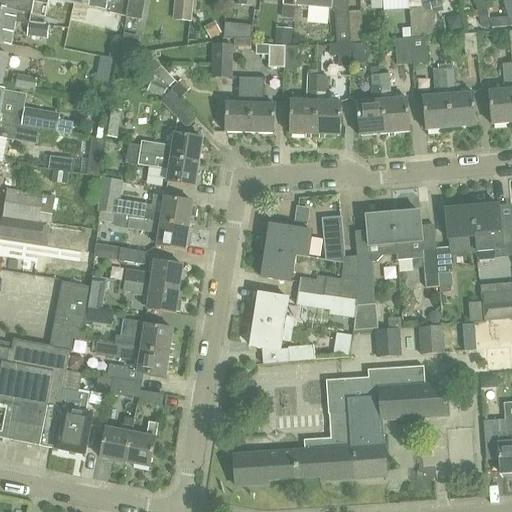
[(0,0),(0,8),(30,13),(29,21),(44,23),(47,7),(125,27),(126,18),(106,13),(62,0),(0,0)]
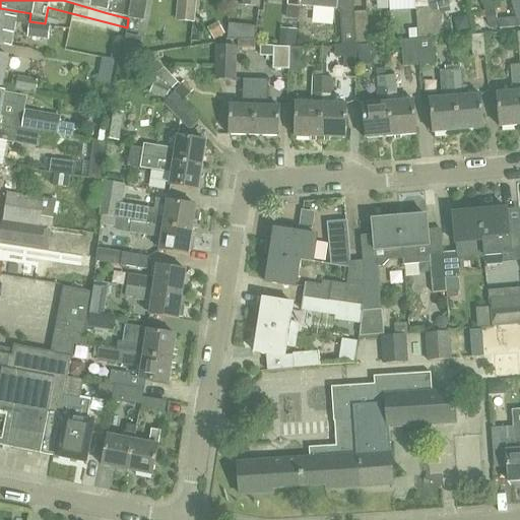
[(131,0),(63,0),(108,13),(128,18),(131,0)]
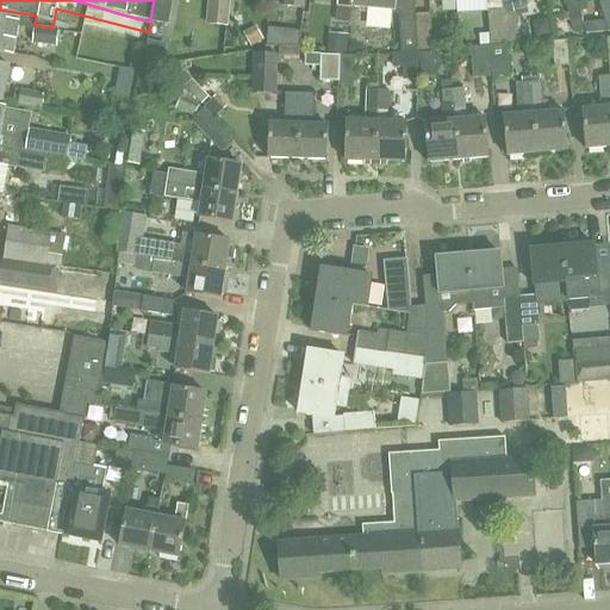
[(154,0),(150,22),(169,24),(173,0),(154,0)]
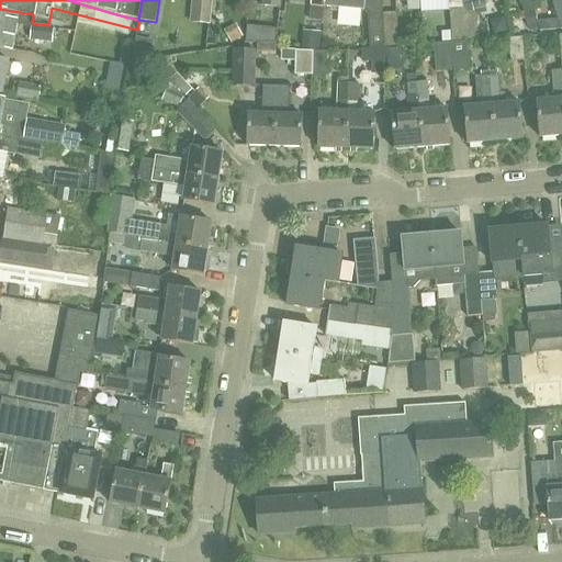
[(193,0),(191,21),(209,23),(211,0),(193,0)]
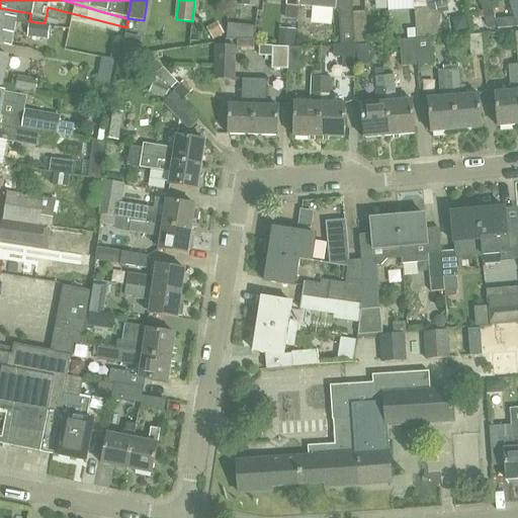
[(298,0),(286,0),(285,16),(290,16),(290,18),(297,18),(299,5),(298,0)]
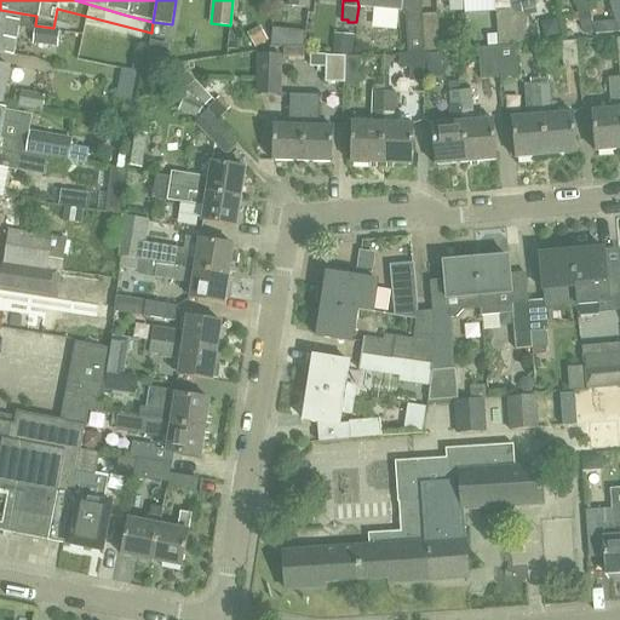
[(357,0),(359,6),(402,11),(402,0),(357,0)]
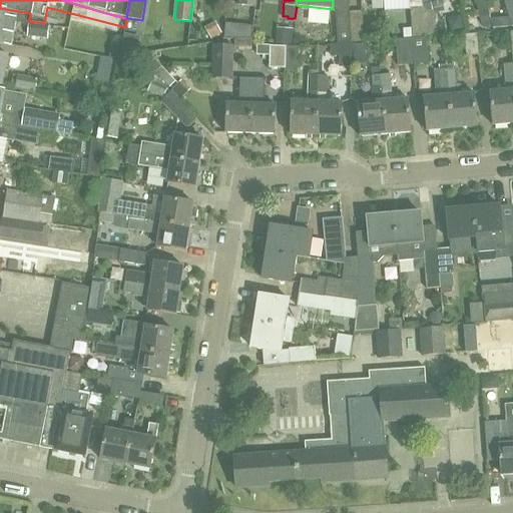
[(475,0),(478,12),(488,9),(485,0),(475,0)]
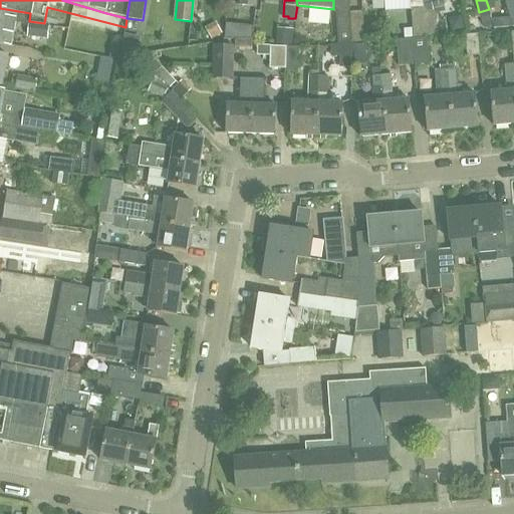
[(513,0),(504,0),(511,27),(513,27),(513,0)]
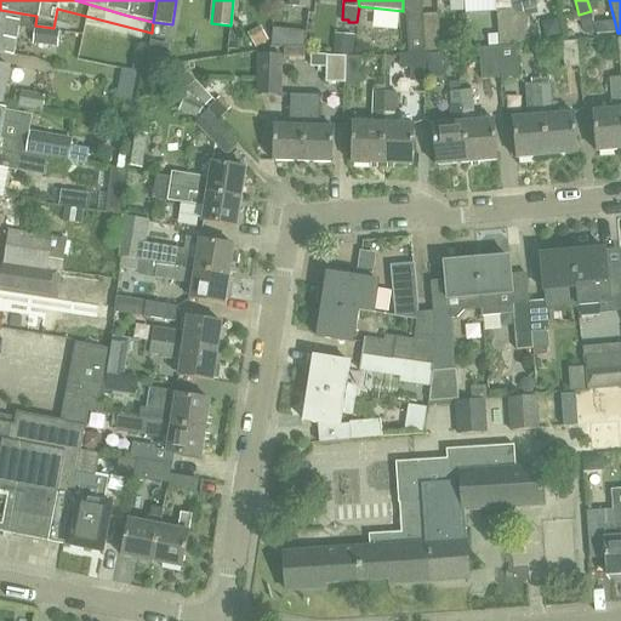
[(425,29),(423,16),(422,4),(408,5),(409,29),(412,29),(412,53),(426,52),(425,29)]
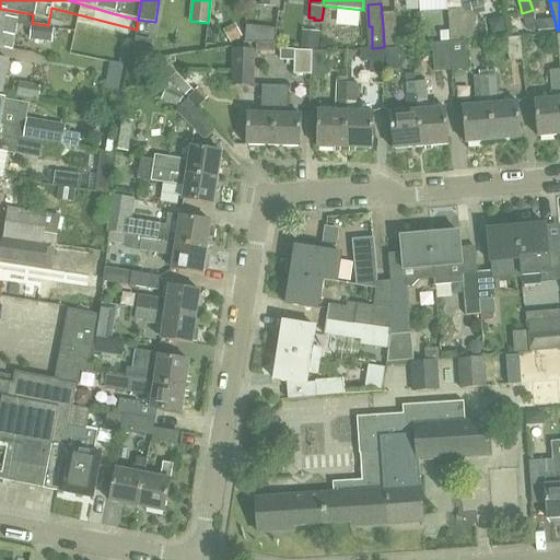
[(463,42),(465,42),(477,41),(474,7),(461,8),(463,42)]
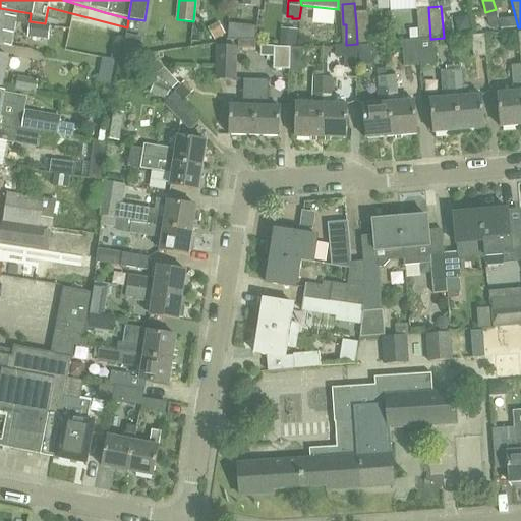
[(430,39),(428,7),(415,8),(417,29),(409,30),(410,40),(417,40),(430,39)]
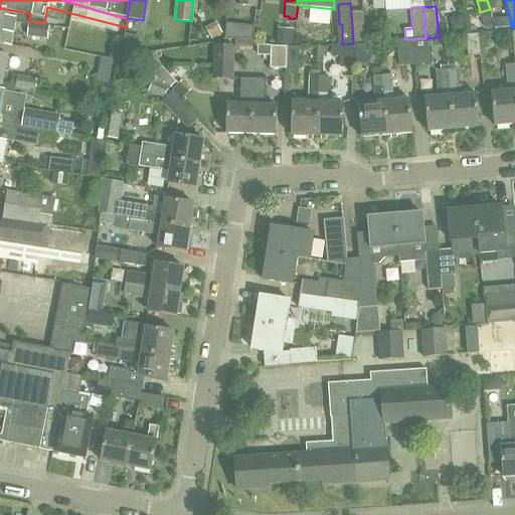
[(30,13),(0,8),(0,44),(11,46),(15,22),(29,24),(28,35),(47,36),(49,24),(44,23),(29,21),(30,13)]
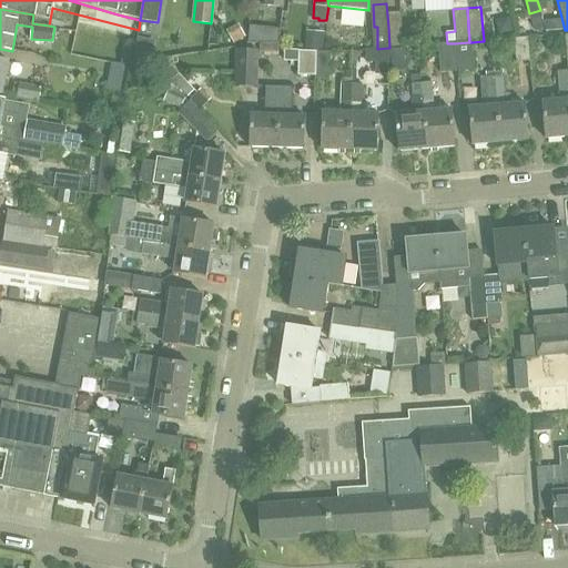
[(401,13),(387,14),(388,27),(389,48),(403,47),(401,13)]
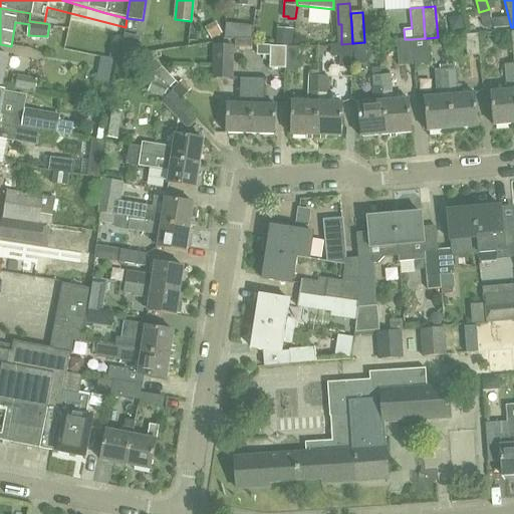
[(115,38),(122,40),(124,32),(116,31),(115,38)]
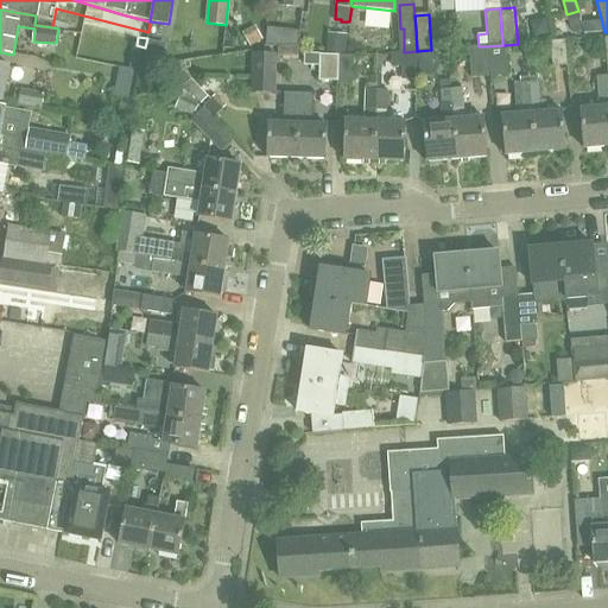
[(552,67),(568,65),(565,40),(550,42),(552,67)]
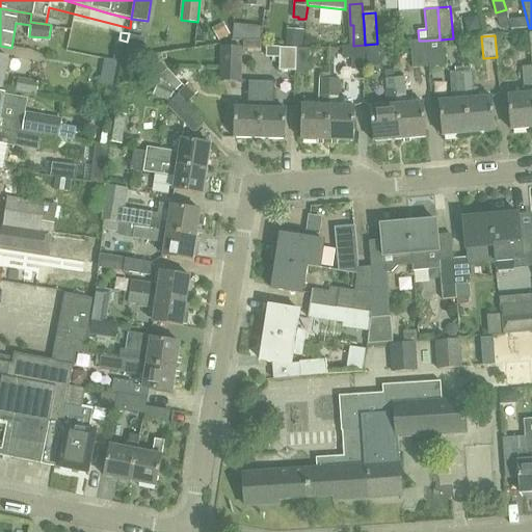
[(440,40),(426,41),(428,68),(444,67),(442,40),(440,40)]
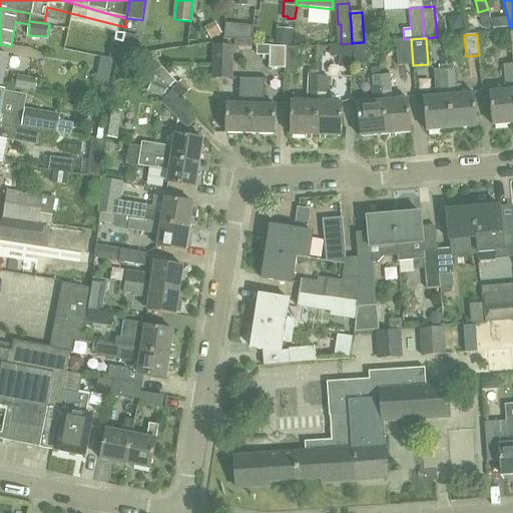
[(411,39),(404,39),(404,40),(396,41),(398,66),(413,65),(411,39)]
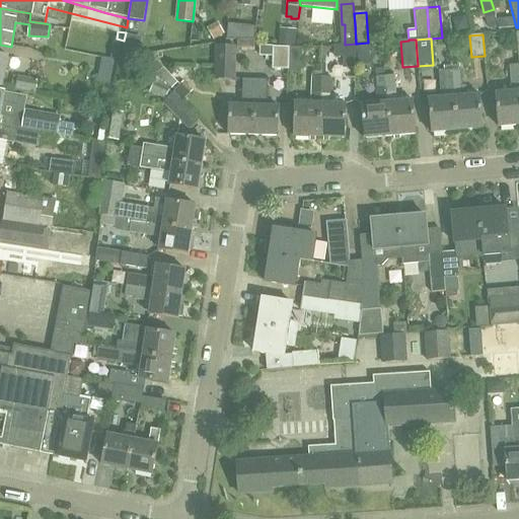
[(100,68),(119,71),(121,63),(119,62),(123,43),(114,41),(109,60),(102,58),(100,68)]
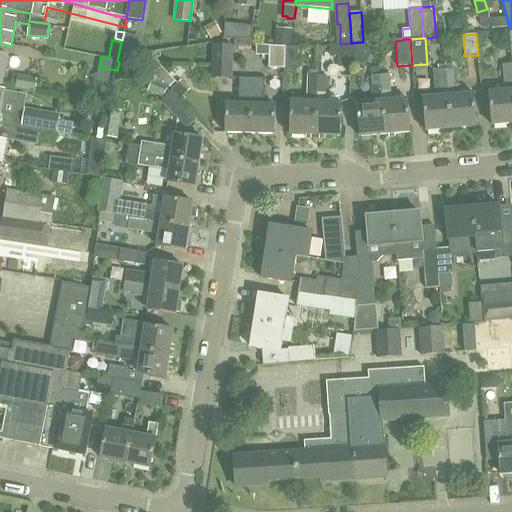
[(351,43),(340,44),(334,44),(329,45),(329,57),(338,56),(338,67),(351,67),(351,55),(353,55),(352,45),(351,43)]
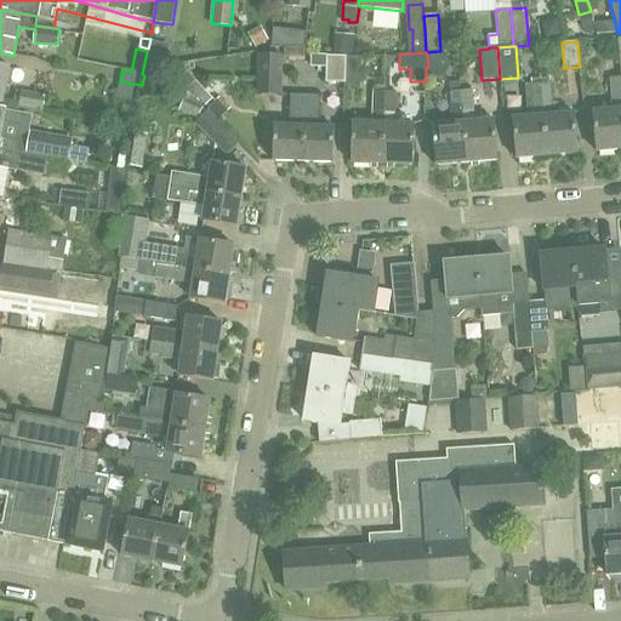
[(427,55),(428,67),(429,79),(444,79),(442,53),(427,55)]
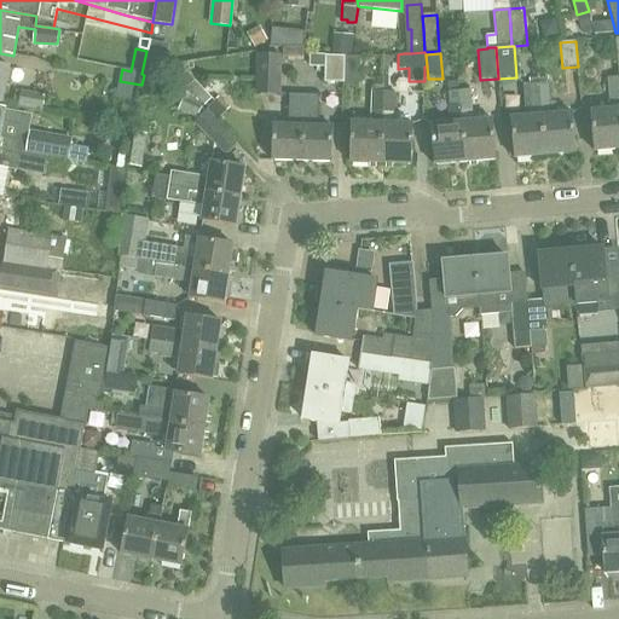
[(276,99),(277,57),(259,57),(258,99),(276,99)]
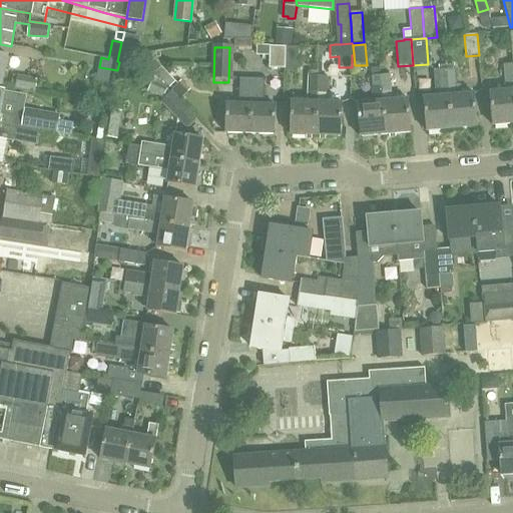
[(285,71),(286,49),(270,49),(269,70),(285,71)]
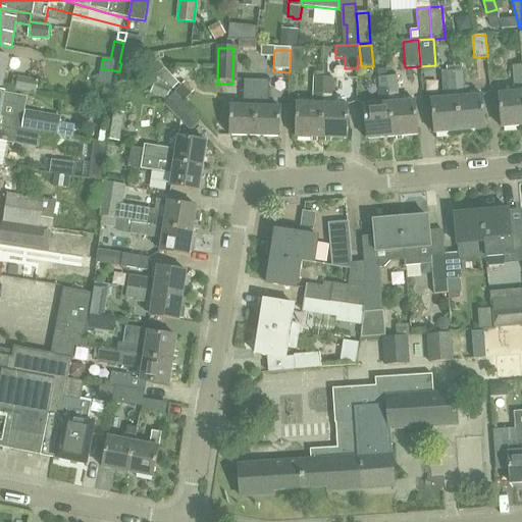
[(303,50),(291,50),(290,72),(303,72),(303,50)]
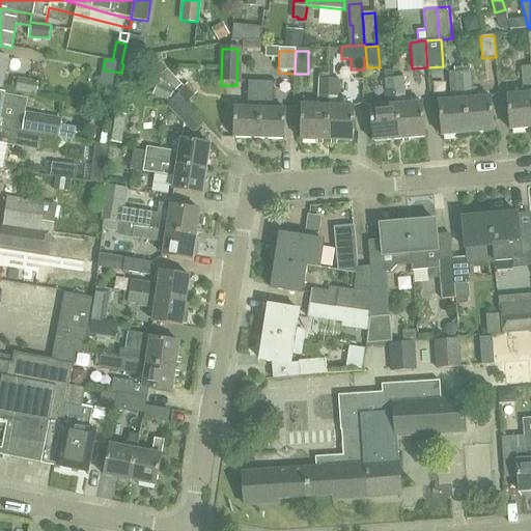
[(155,68),(178,93),(177,94),(187,104),(197,93),(188,83),(185,87),(161,62),(155,68)]
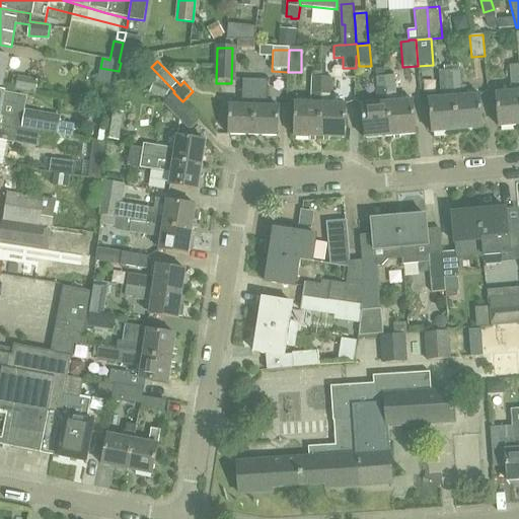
[(512,92),(496,93),(499,128),(518,126),(518,64),(518,65),(510,65),(512,92)]
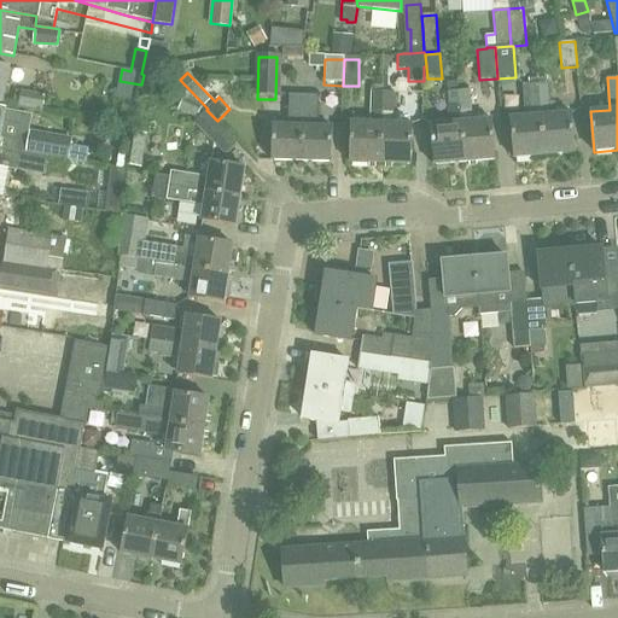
[(141,85),(120,81),(116,98),(138,103),(141,85)]
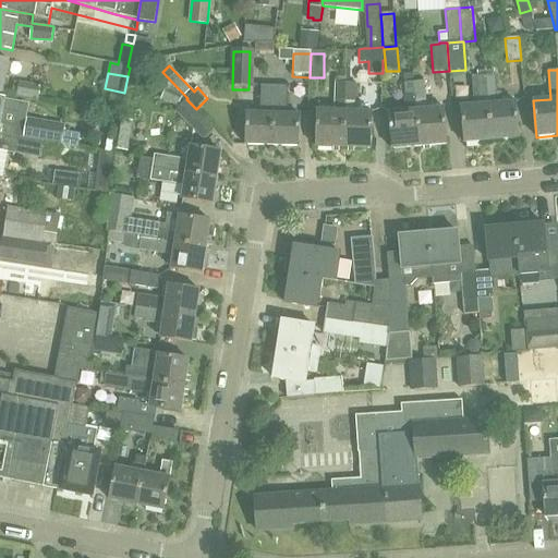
[(488,105),(492,142),(519,140),(514,102),(502,104),(501,93),(497,93),(496,75),(485,76),(487,95),(485,95),(486,100),(489,99),(489,105),(488,105)]
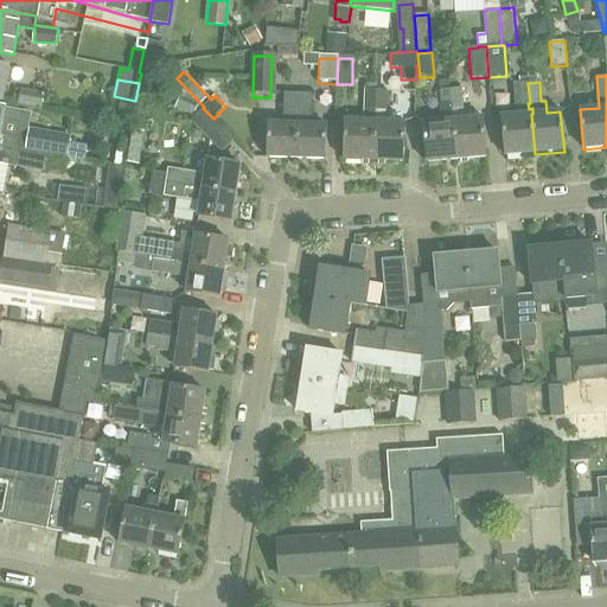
[(530,103),(528,83),(517,83),(519,102),(516,103),(517,115),(502,116),(505,157),(535,154),(531,114),(532,114),(532,108),(529,109),(528,103),(530,103)]
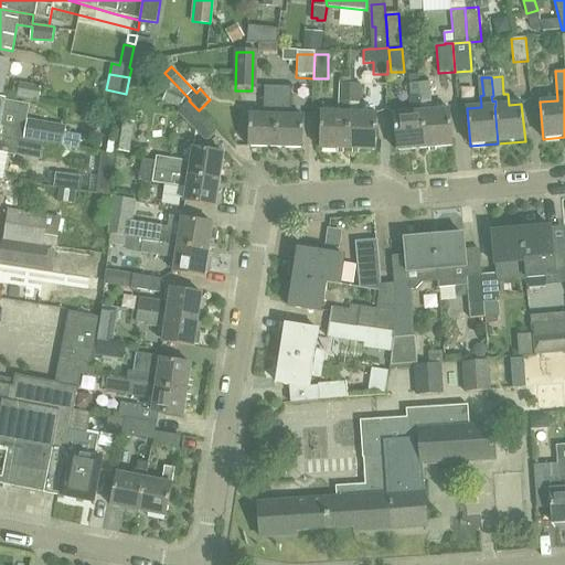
[(39,102),(41,87),(20,83),(17,97),(39,102)]
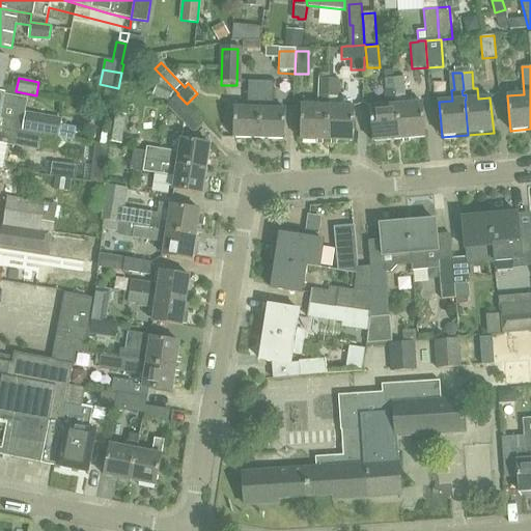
[(395,106),(398,141),(425,139),(421,104),(406,105),(403,78),(392,79),(394,96),(393,96),(393,102),(396,101),(397,106),(395,106)]
